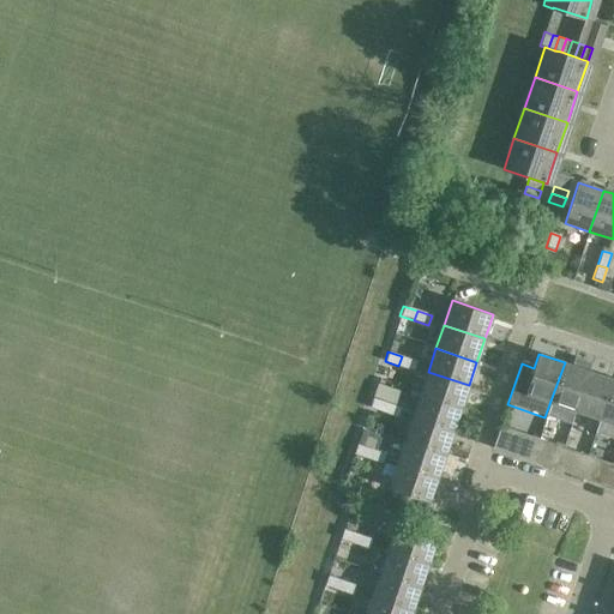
[(402,356),(398,366),(413,371),(416,361),(402,356)]
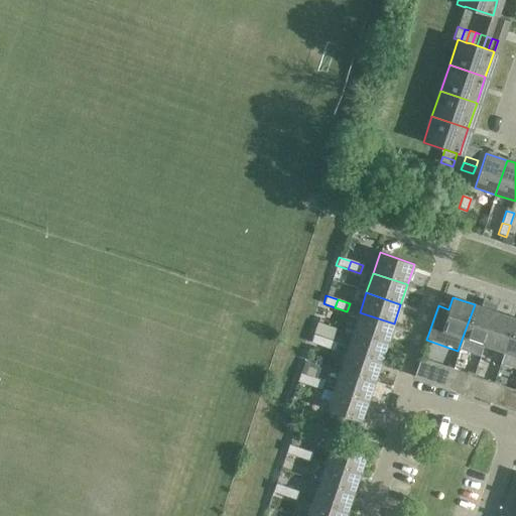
[(463,337),(458,351),(480,358),(484,345),(495,312),(497,306),(484,302),(482,307),(475,304),(463,337)]
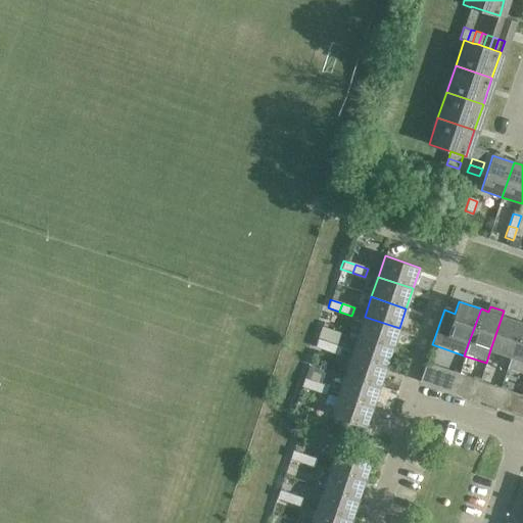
[(327,315),(323,324),(332,327),(335,318),(327,315)]
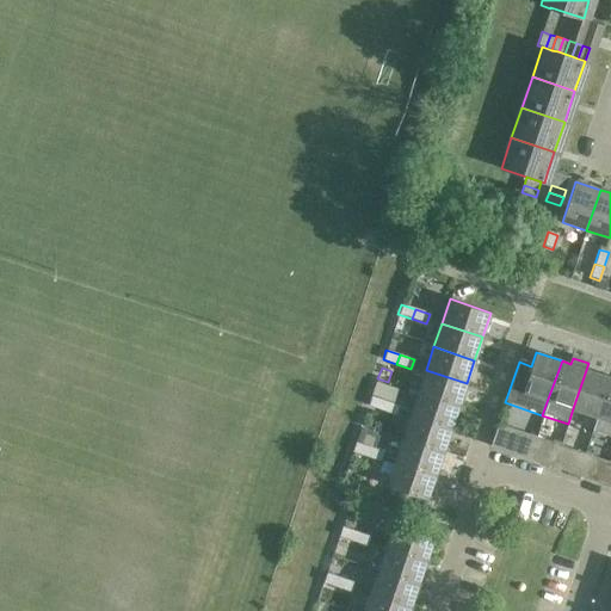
[(467,383),(426,370),(418,393),(458,406),(467,383)]
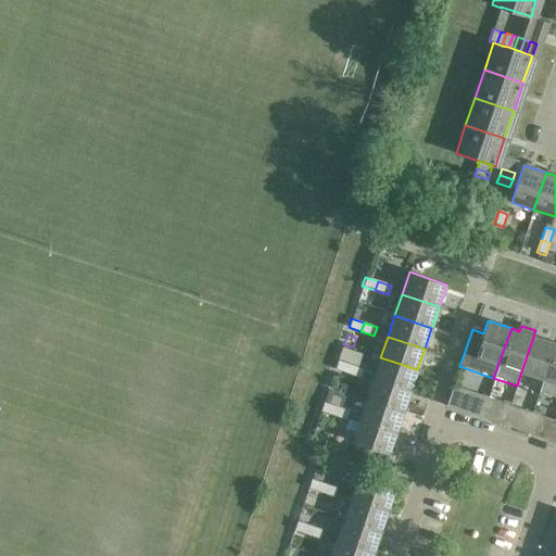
[(533,337),(521,371),(543,378),(555,343),(533,337)]
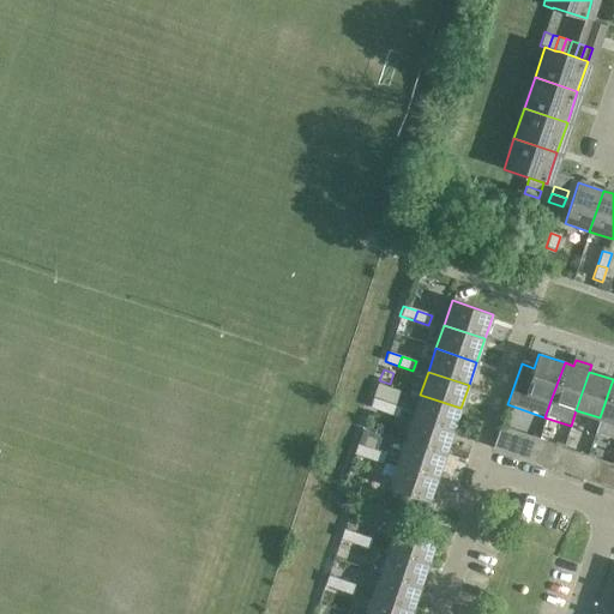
[(600,417),(596,427),(595,432),(613,438),(613,379),(600,417)]
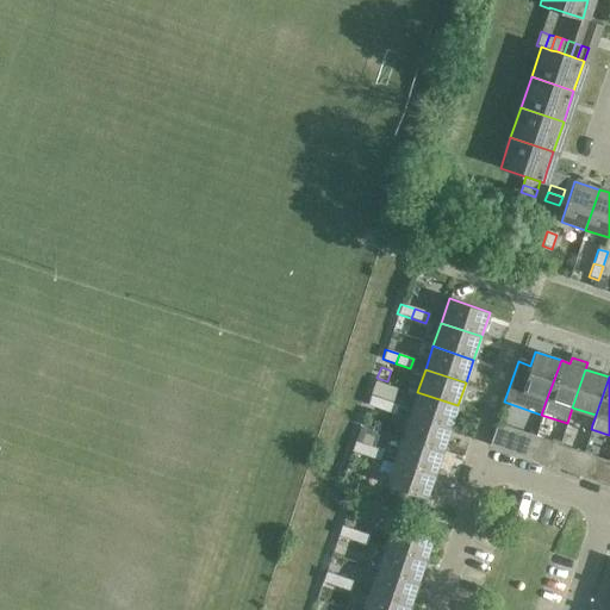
[(417,392),(410,415),(450,429),(458,405),(417,392)]
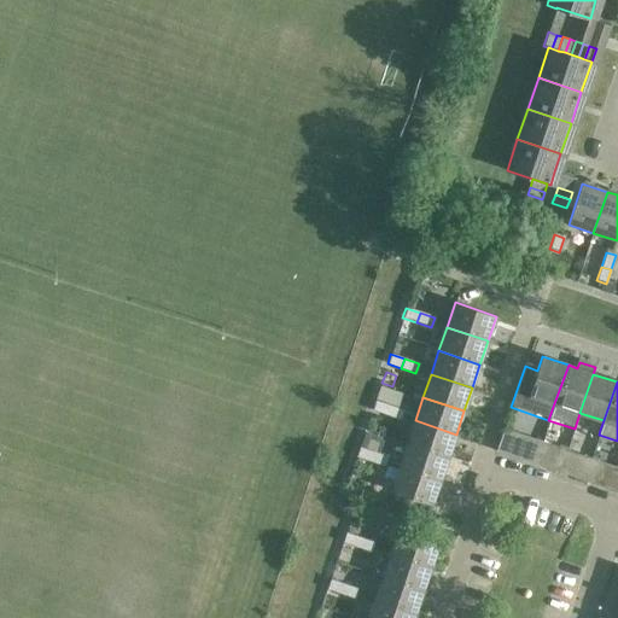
[(385,415),(389,406),(374,401),(372,410),(385,415)]
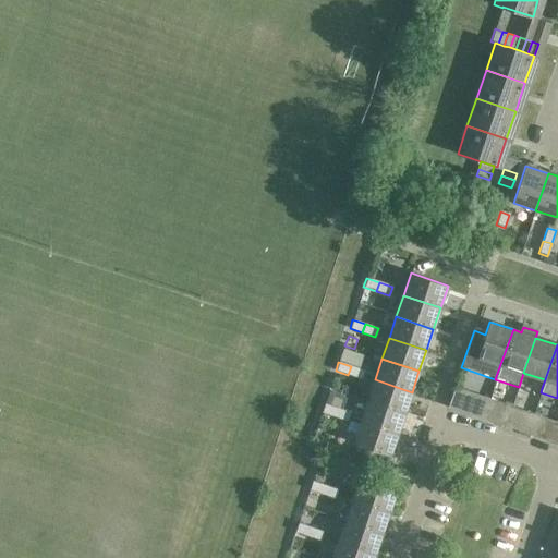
[(351,366),(348,375),(361,379),(364,371),(351,366)]
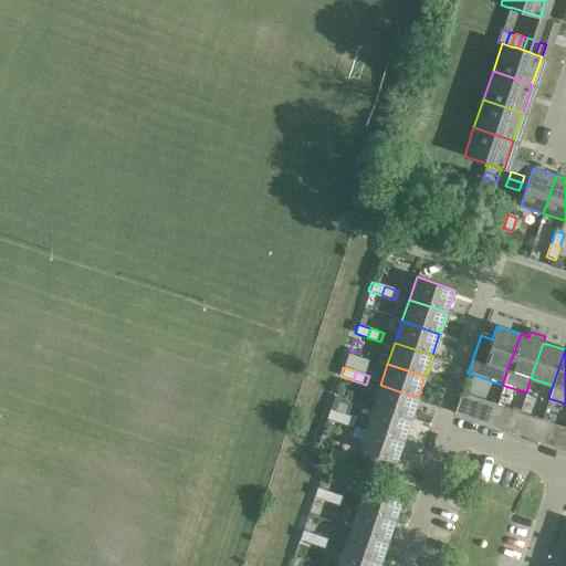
[(418,398),(380,385),(373,407),(410,419),(418,398)]
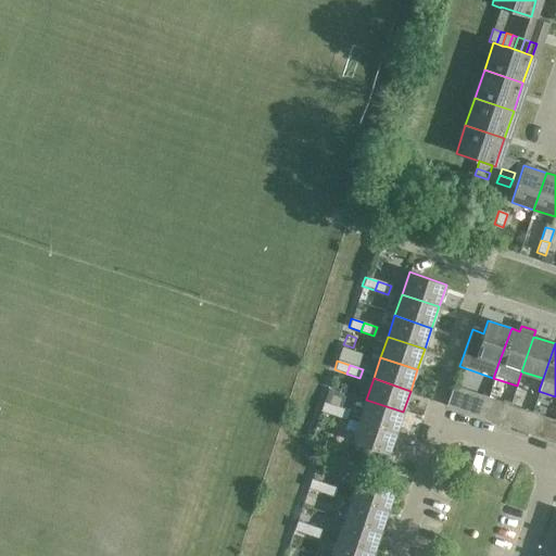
[(490,408),(493,397),(481,394),(477,404),(490,408)]
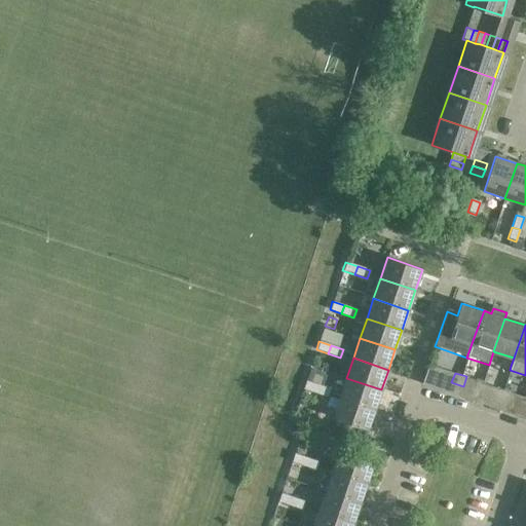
[(482,382),(466,376),(463,386),(451,382),(448,392),(459,397),(475,402),(482,382)]
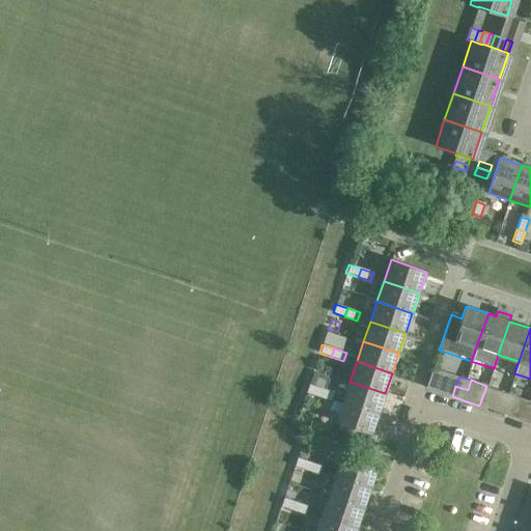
[(350,382),(343,401),(378,413),(385,393),(350,382)]
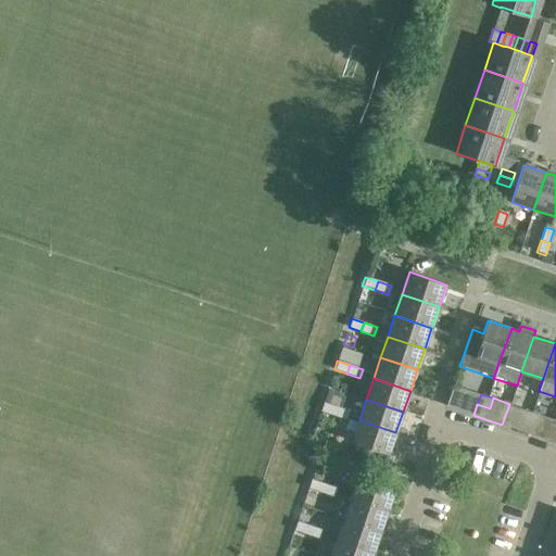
[(332,416),(336,407),(323,403),(320,412),(332,416)]
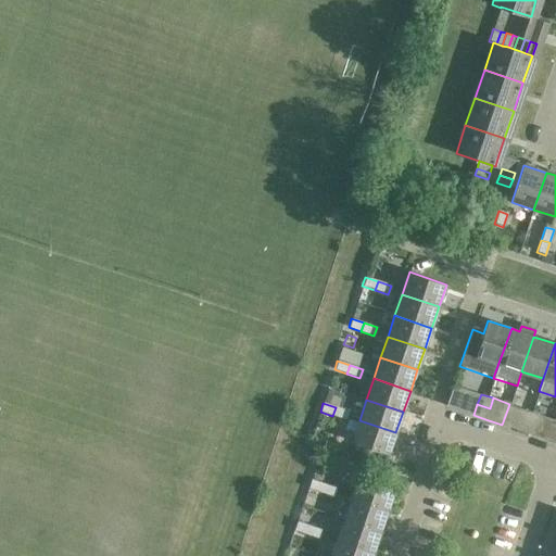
[(509,404),(502,425),(518,430),(521,420),(533,425),(536,414),(526,411),(509,404)]
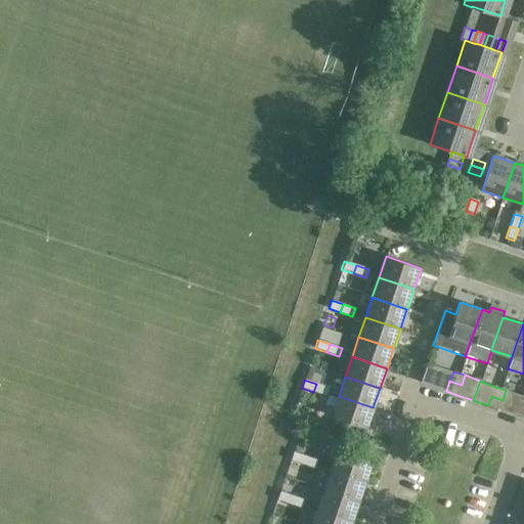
[(316,384),(313,392),(325,396),(329,388),(316,384)]
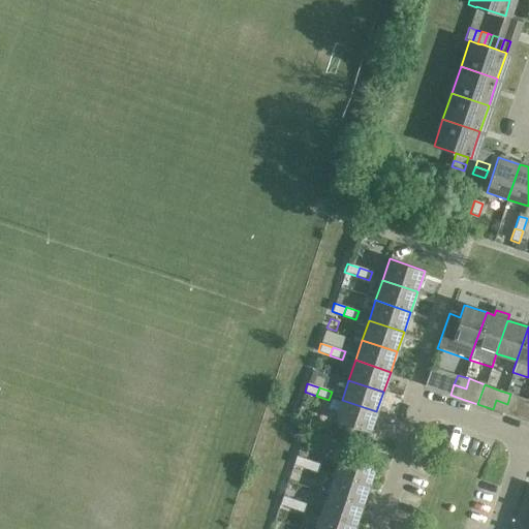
[(376,411),(342,400),(335,421),(370,433),(376,411)]
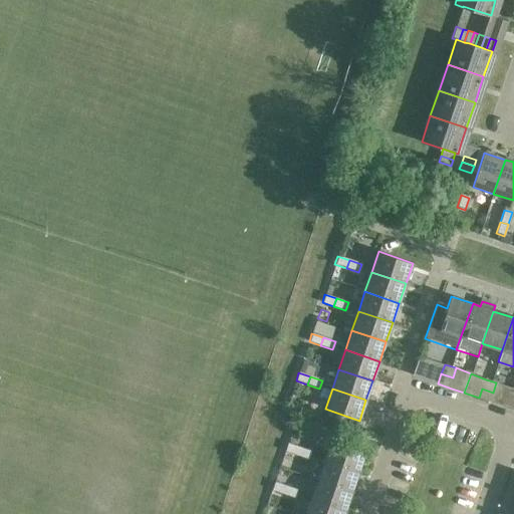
[(490,402),(493,393),(482,389),(479,398),(490,402)]
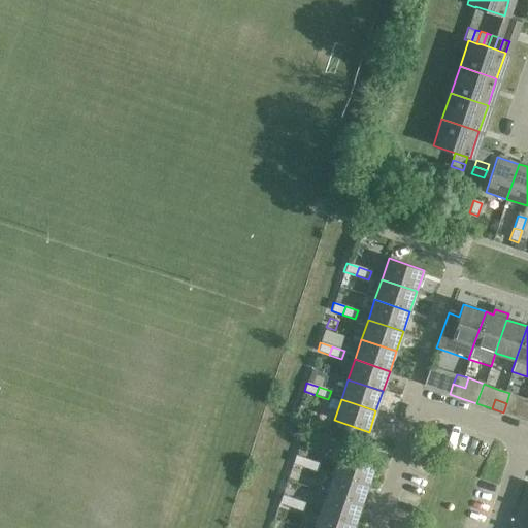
[(527,399),(525,399),(519,418),(527,421),(527,399)]
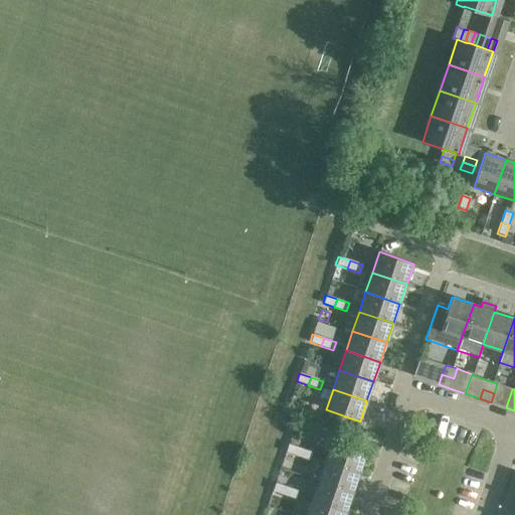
[(326,462),(359,473),(366,453),(332,442),(326,462)]
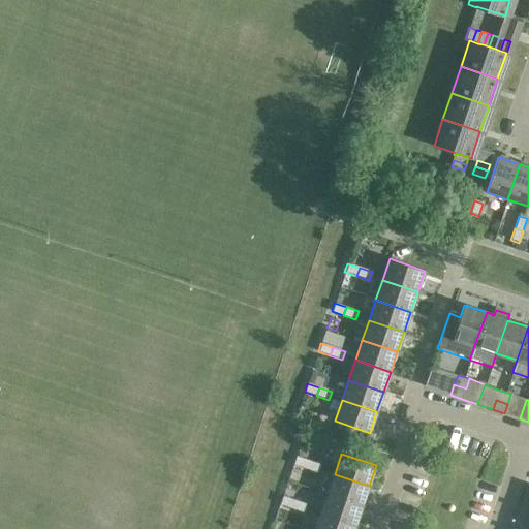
[(305,469),(308,461),(296,457),(292,465),(305,469)]
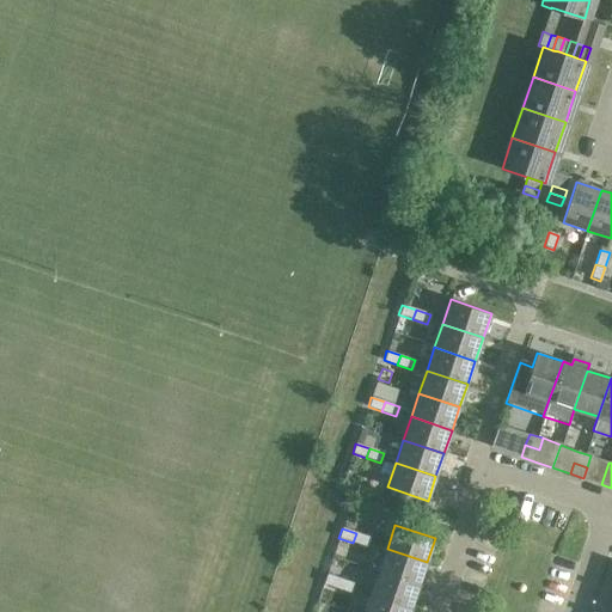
[(369,538),(356,533),(353,543),(367,548),(369,538)]
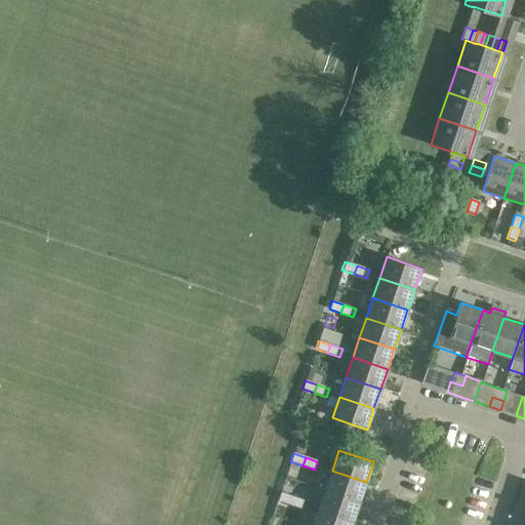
[(332,471),(325,490),(359,502),(366,482),(332,471)]
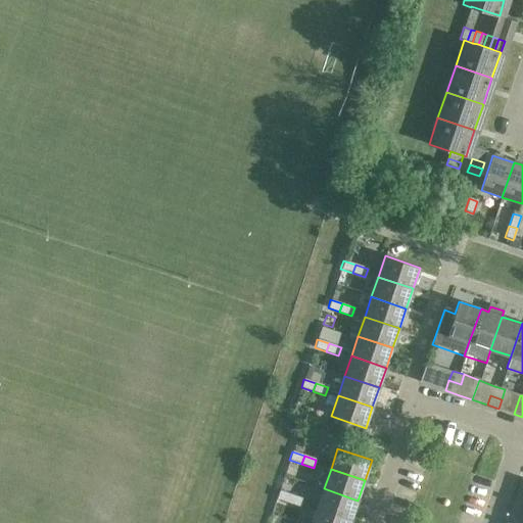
[(358,501),(324,488),(317,509),(351,520),(358,501)]
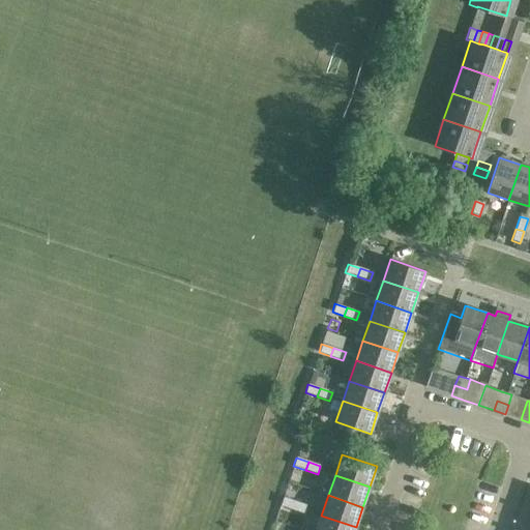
[(292,510),(295,501),(283,498),(280,506),(292,510)]
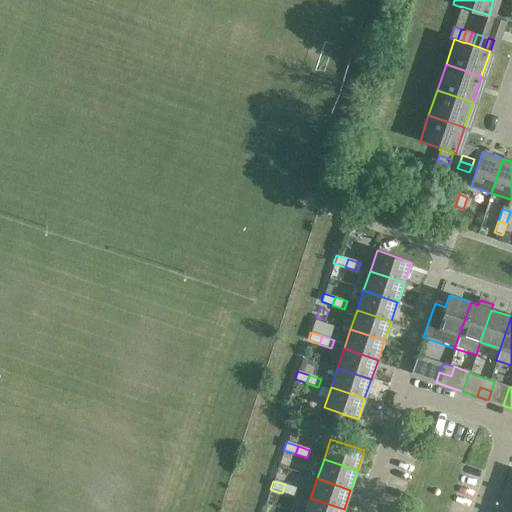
[(296,488),(285,484),(282,493),(294,497),(296,488)]
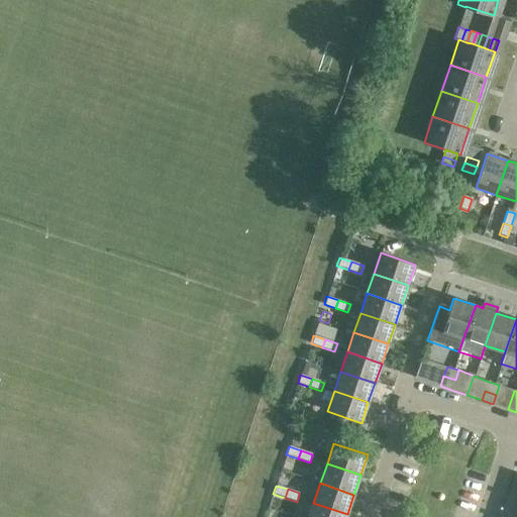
[(313,503),(308,516),(345,516),(347,514),(313,503)]
